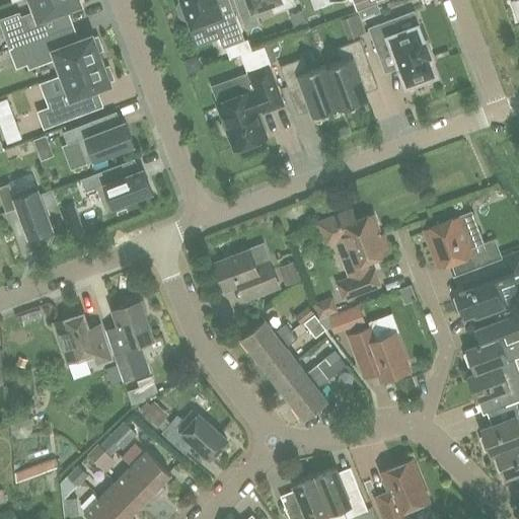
[(29,0),(34,10),(19,16),(23,24),(7,30),(13,47),(49,33),(43,18),(81,4),(79,0),(29,0)]
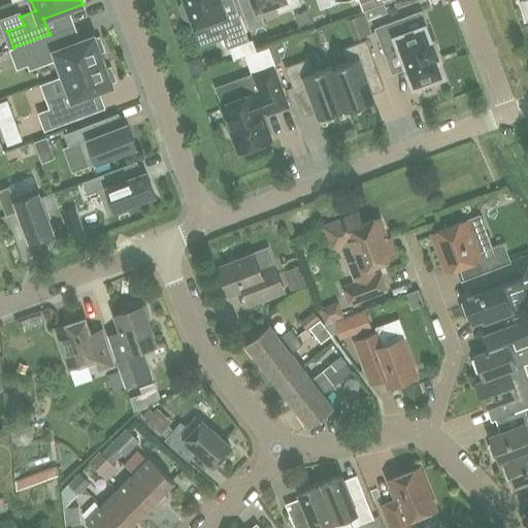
[(249,39),(234,0),(185,0),(186,2),(183,3),(180,6),(185,17),(188,19),(192,18),(195,28),(205,24),(208,32),(219,28),(227,48),(239,44),(244,56),(257,51),(252,37),(249,39)]
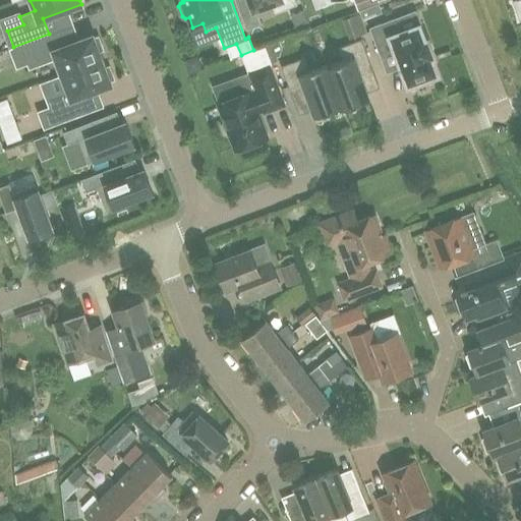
[(295,0),(249,0),(253,10),(271,3),(275,12),(297,4),(295,0)]
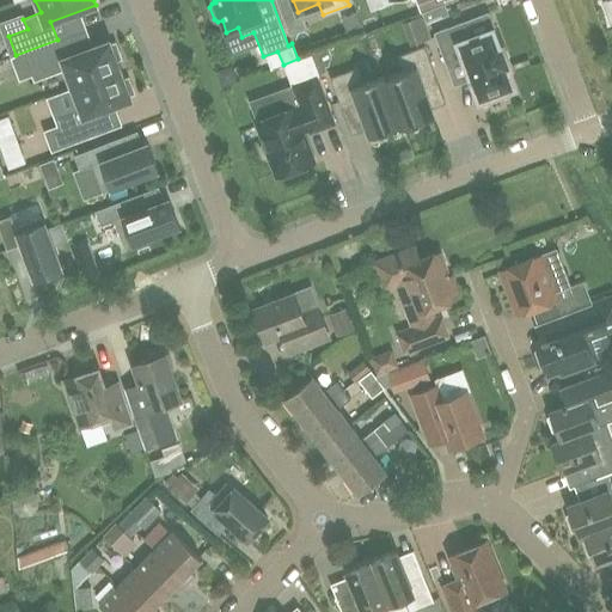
[(466,62),(472,79),(479,99),(484,97),(487,102),(502,96),(501,91),(513,86),(506,67),(509,66),(502,47),(499,49),(491,30),(471,37),(465,20),(434,32),(446,63),(461,57),(464,63),(466,62)]
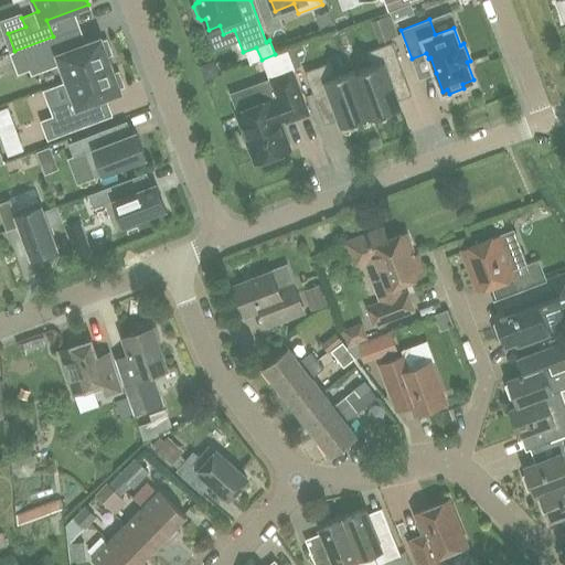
[(57,65),(63,82),(112,64),(108,55),(113,54),(106,39),(103,41),(100,36),(59,52),(53,36),(14,51),(10,52),(18,74),(31,68),(29,63),(40,60),(43,71),(57,65)]
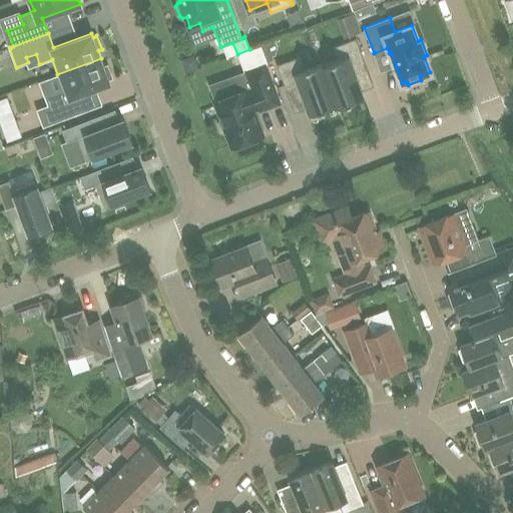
[(363,97),(361,91),(352,68),(366,63),(356,38),(333,47),(338,60),(323,65),(322,63),(321,63),(337,107),(363,97)]
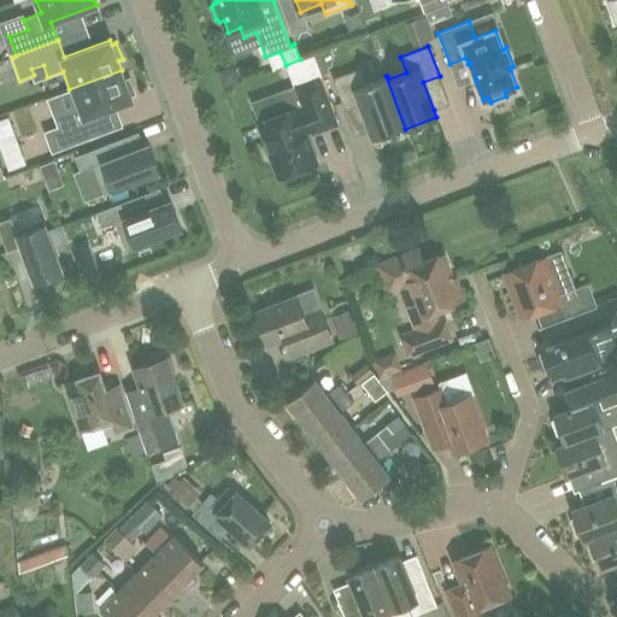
[(333,78),(345,109),(360,103),(374,137),(404,127),(405,129),(386,76),(366,83),(360,68),(333,78)]
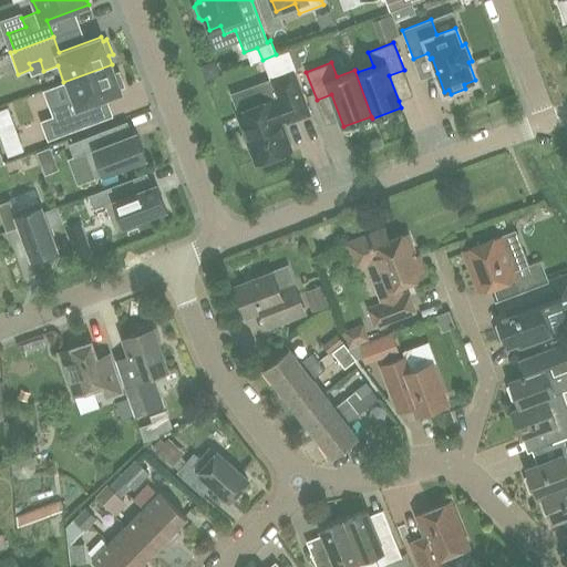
[(48,140),(86,125),(80,107),(122,92),(121,88),(124,86),(119,71),(115,73),(112,64),(63,82),(70,99),(54,104),(58,114),(40,121),(48,140)]
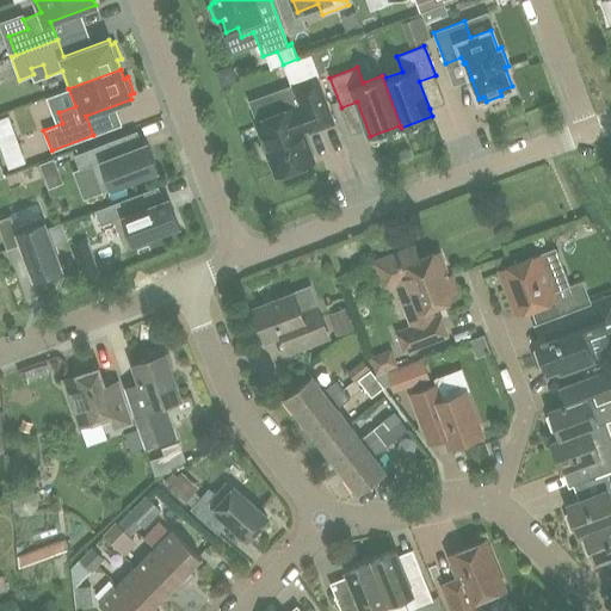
[(315,76),(294,85),(302,106),(294,110),(292,107),(283,111),(282,107),(278,106),(266,111),(265,115),(266,117),(257,121),(265,142),(261,143),(260,147),(264,158),(267,159),(271,158),(277,174),(313,161),(301,130),(310,128),(310,129),(332,122),(315,76)]
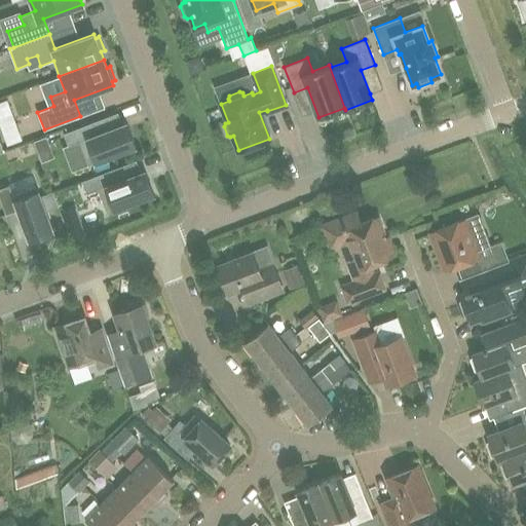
[(0,126),(7,146),(22,140),(13,118),(0,122),(0,126)]
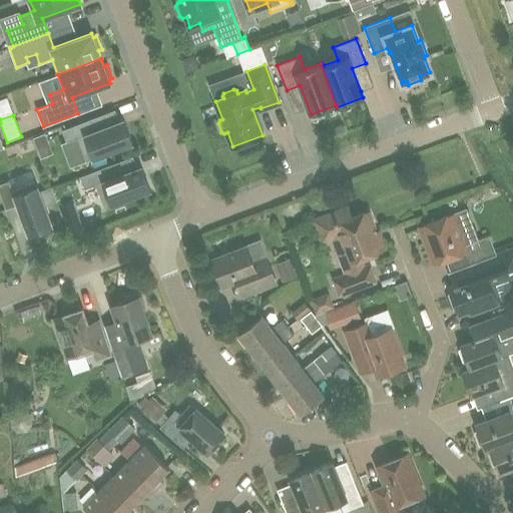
[(95,130),(90,118),(62,129),(67,142),(77,137),(86,160),(132,143),(123,119),(119,120),(95,130)]
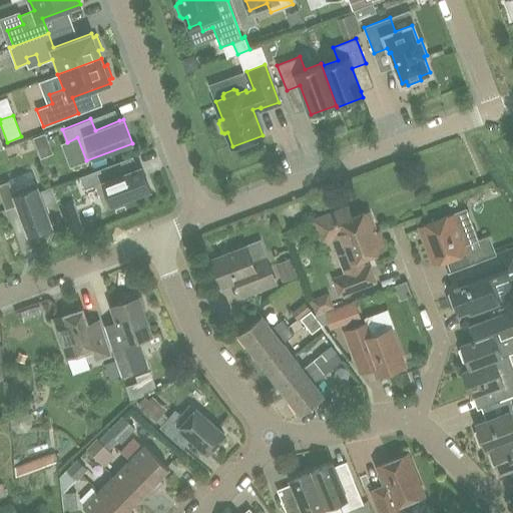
[(141,165),(137,167),(116,175),(112,164),(80,176),(84,188),(95,184),(104,207),(150,189),(141,165)]
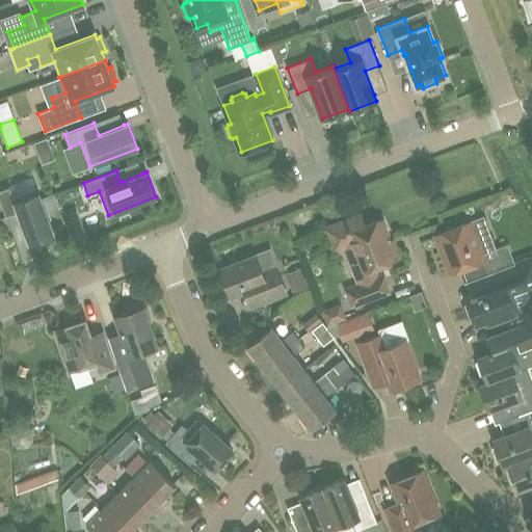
[(37,189),(14,197),(9,187),(0,190),(0,200),(6,217),(18,212),(29,242),(54,233),(37,189)]
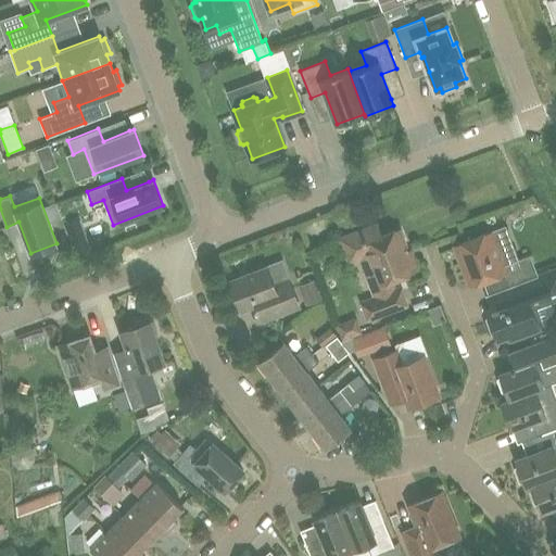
[(161,223),(163,234),(180,230),(179,219),(161,223)]
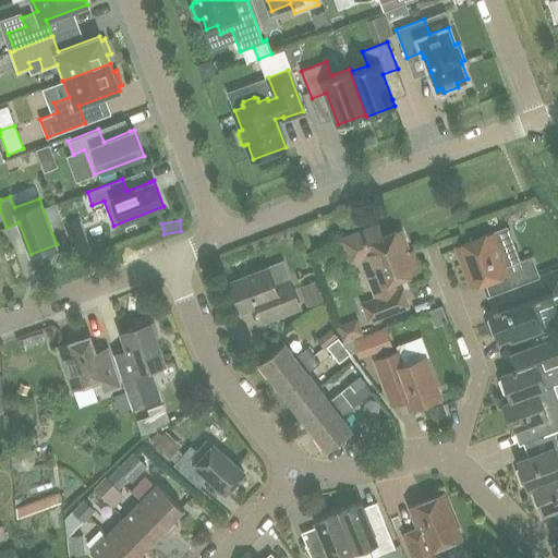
[(379,226),(342,240),(351,263),(362,258),(376,299),(363,303),(370,320),(409,305),(402,289),(396,291),(391,281),(420,270),(414,255),(411,256),(401,230),(383,237),(379,226)]
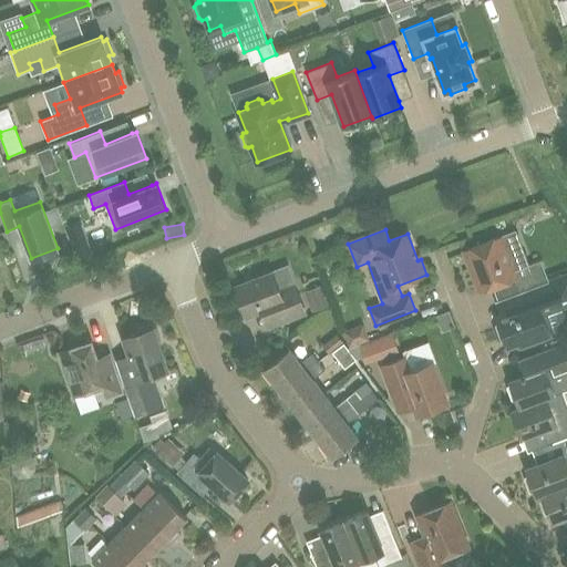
[(514,278),(519,292),(549,281),(542,259),(529,265),(516,230),(464,250),(480,290),(514,278)]
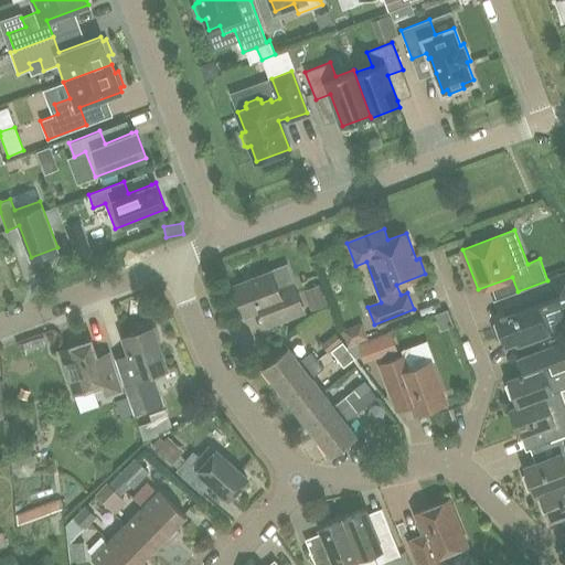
[(68,236),(72,244),(82,241),(78,232),(68,236)]
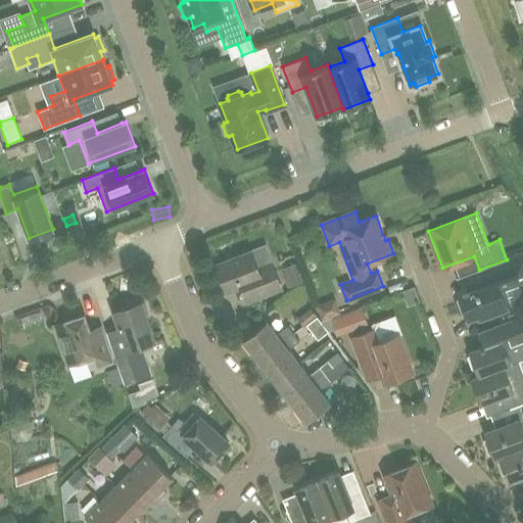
[(246,301),(257,297),(281,288),(272,263),(257,268),(251,250),(216,265),(226,292),(240,286),(246,301)]
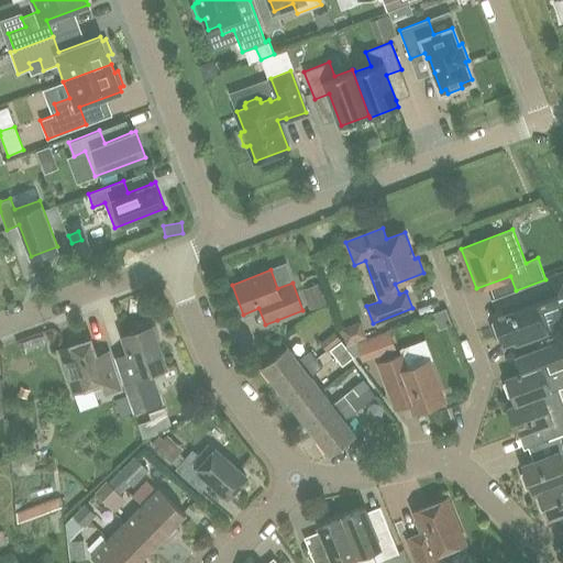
[(497,297),(503,311),(494,315),(496,319),(493,323),(498,338),(503,339),(505,343),(515,340),(516,344),(550,332),(541,311),(562,302),(562,272),(545,279),(516,290),(497,297)]
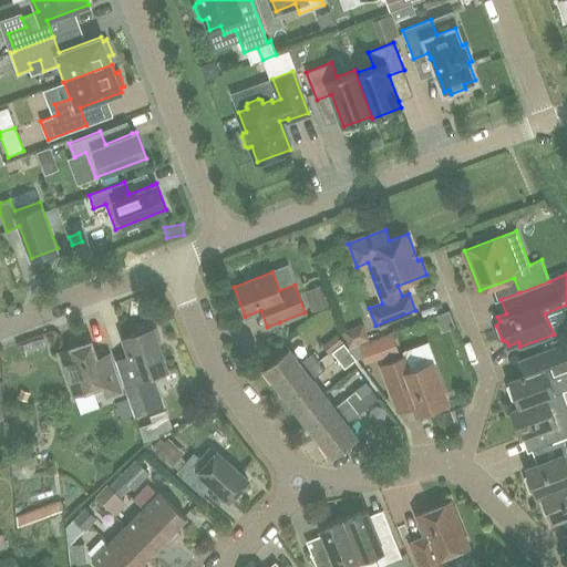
[(322,287),(306,294),(312,310),(329,303),(322,287)]
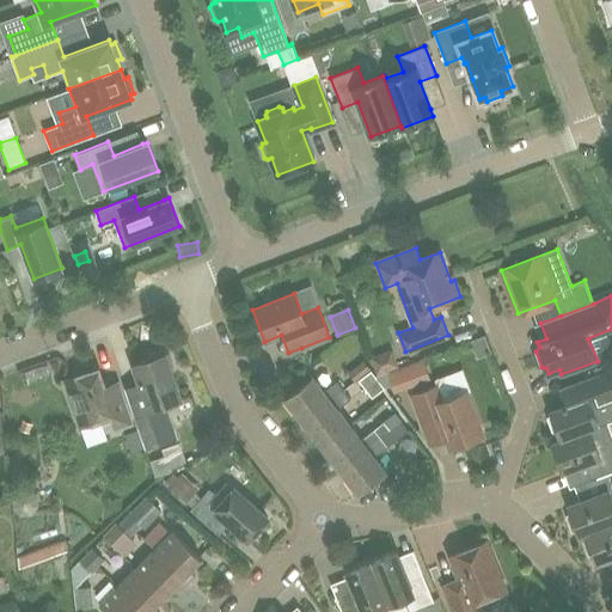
[(128,398),(139,428),(169,418),(164,405),(179,399),(170,373),(173,366),(169,353),(161,350),(147,355),(144,361),(134,365),(144,393),(128,398)]
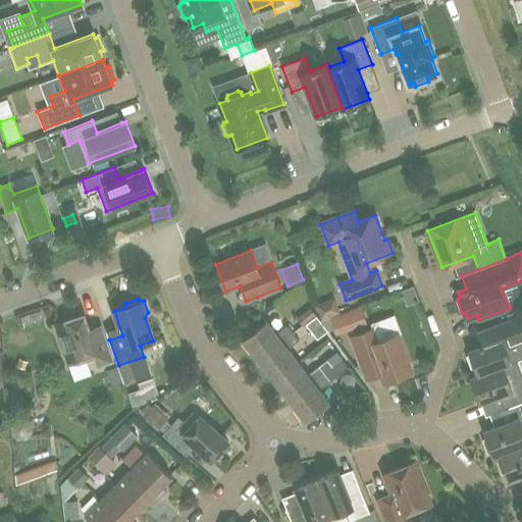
[(318,305),(322,317),(337,311),(333,300),(318,305)]
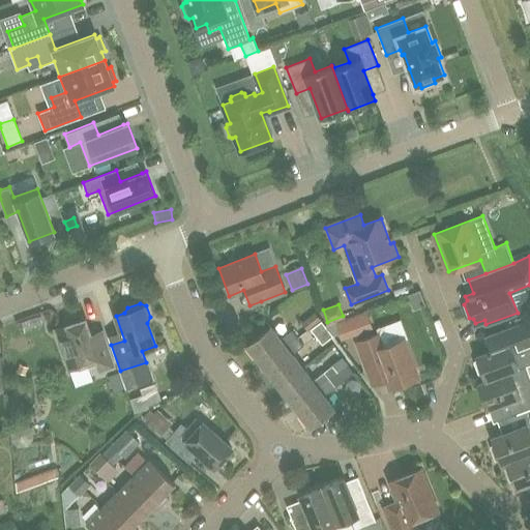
[(308,330),(311,328),(321,320),(317,313),(303,323),(308,330)]
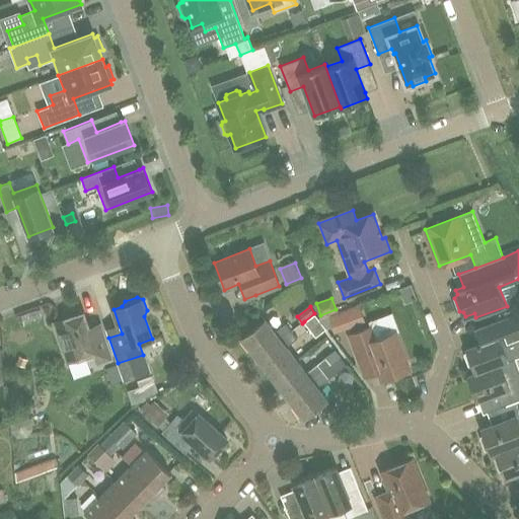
[(329,317),(332,325),(335,330),(365,319),(360,306),(329,317)]
